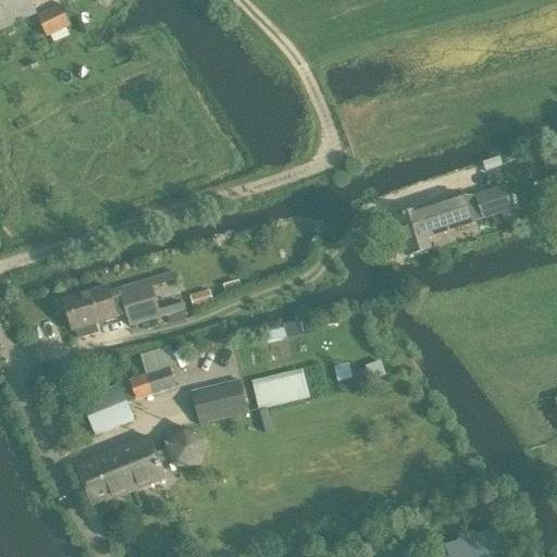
[(0,0),(0,31),(36,14),(29,0),(0,0)]
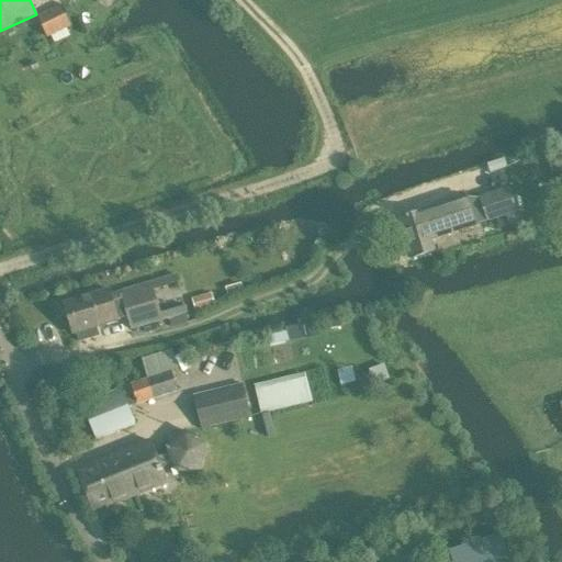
[(40,18),(47,36),(71,26),(64,8),(40,18)]
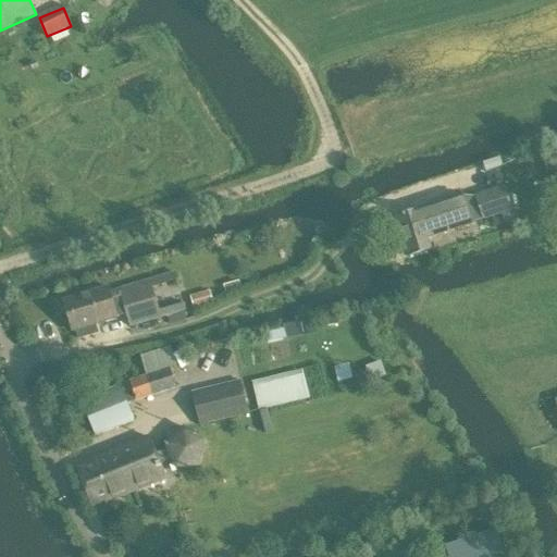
[(483,219),(511,210),(505,188),(475,197),(483,219)]
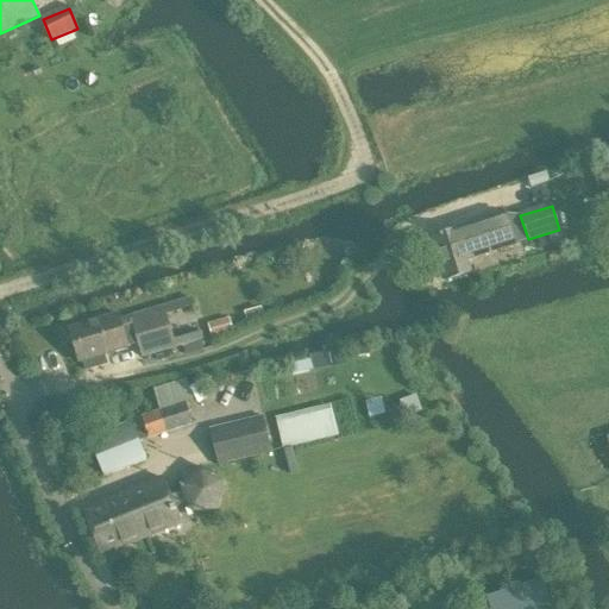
[(471,271),(468,261),(515,245),(504,214),(434,238),(449,280),(471,271)]
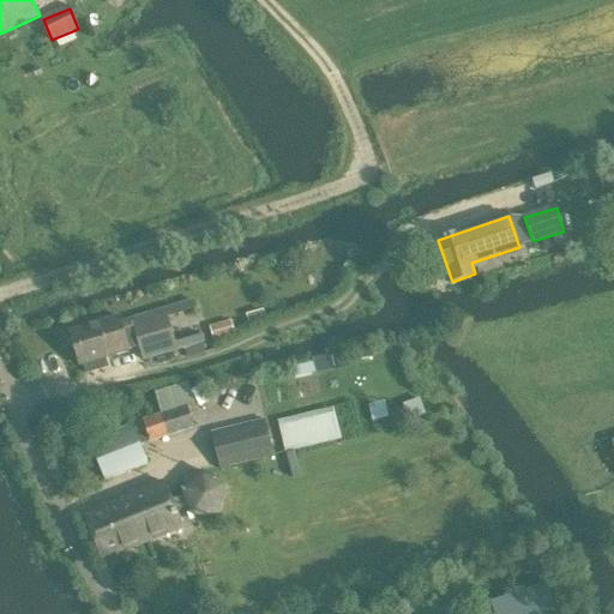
[(120,319),(71,335),(79,363),(84,362),(86,371),(90,372),(106,367),(108,363),(106,356),(140,345),(145,360),(204,342),(202,333),(175,342),(169,320),(168,317),(196,308),(193,302),(133,320),(122,324),(120,319)]
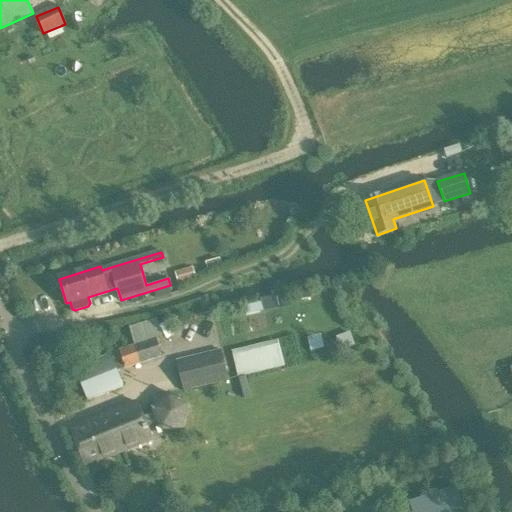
[(192,268),(174,273),(178,285),(196,280),(192,268)]
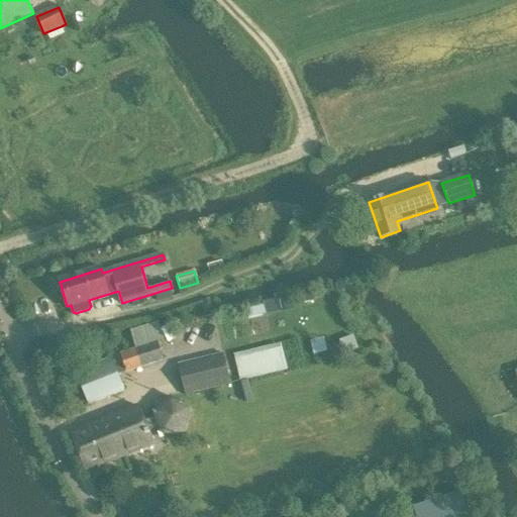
[(135,349),(122,353),(127,372),(166,360),(160,342),(165,340),(160,324),(147,327),(131,333),(135,349)]
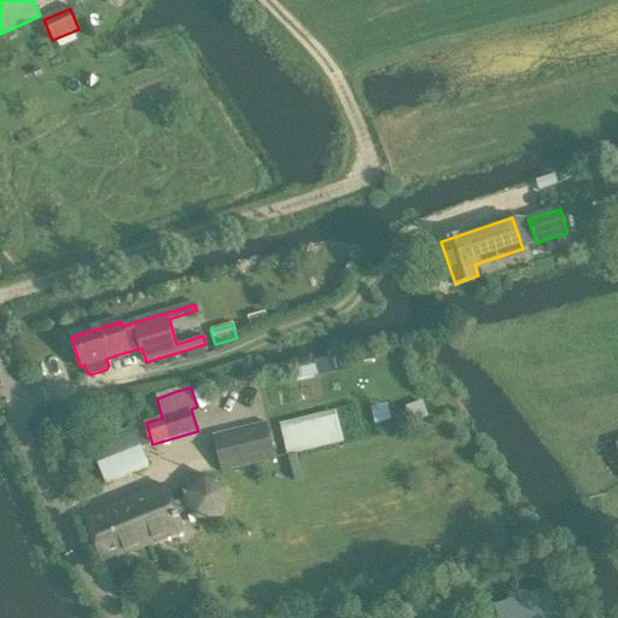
[(336,410),(283,424),(290,456),(343,443),(336,410)]
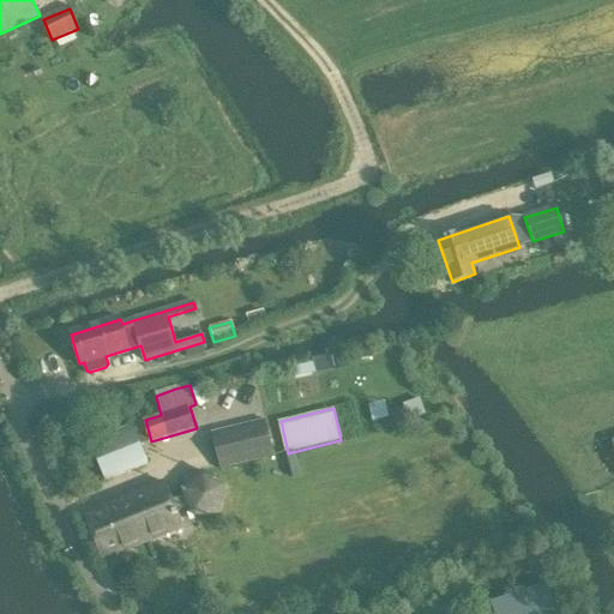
[(214,434),(222,468),(274,456),(265,422),(214,434)]
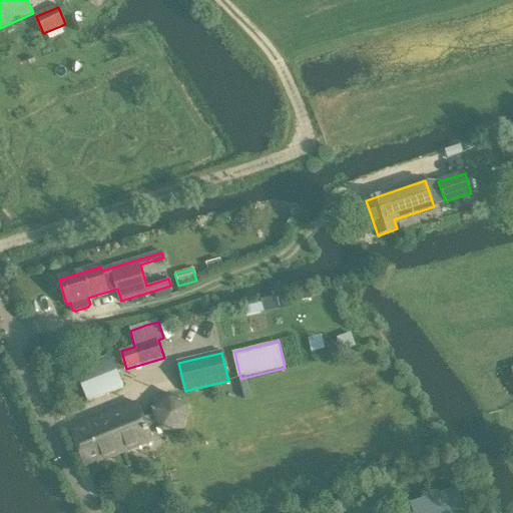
[(122,387),(111,358),(77,372),(89,401),(122,387)]
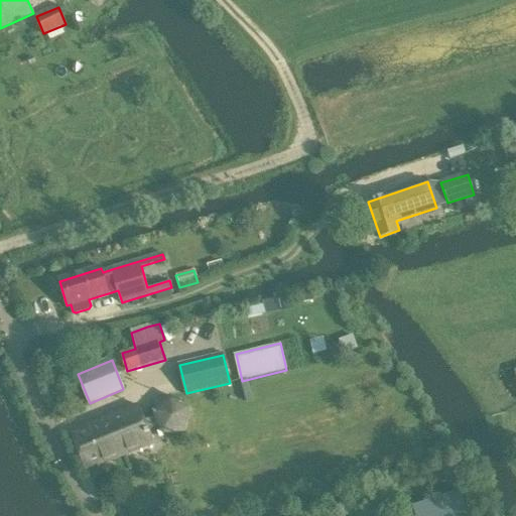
[(170,396),(151,412),(161,435),(186,432),(191,408),(170,396)]
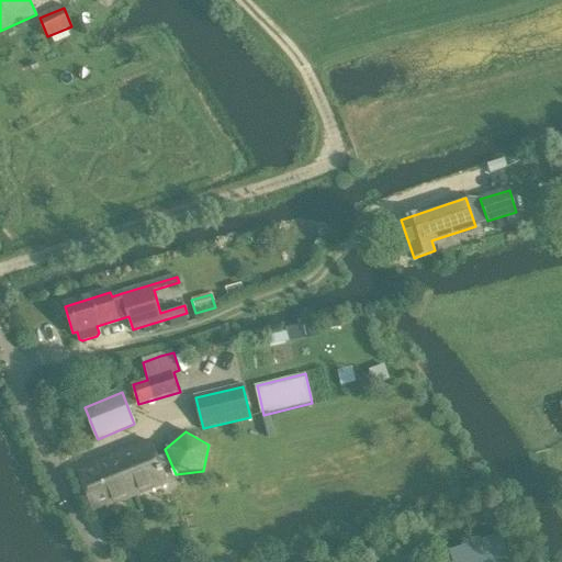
[(150,444),(80,472),(97,513),(167,485),(160,469),(170,465),(166,454),(156,458),(150,444)]
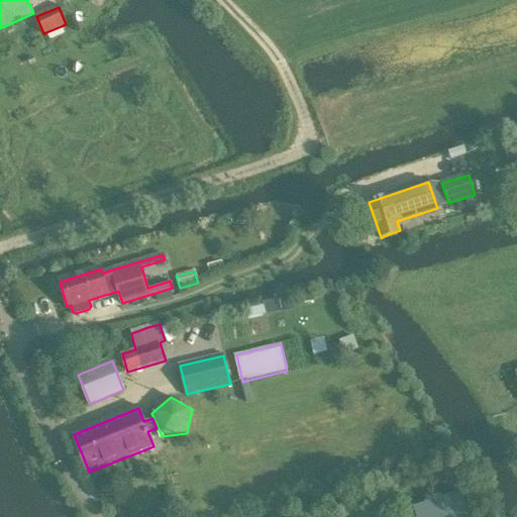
[(403,510),(405,516),(466,516),(457,492),(403,510)]
